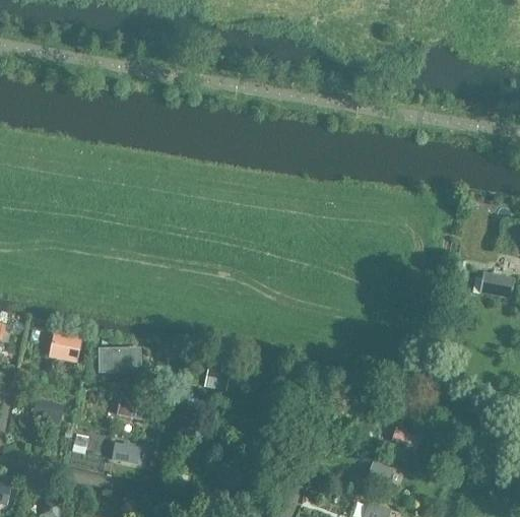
[(510,297),(513,277),(482,271),(479,292),(510,297)]
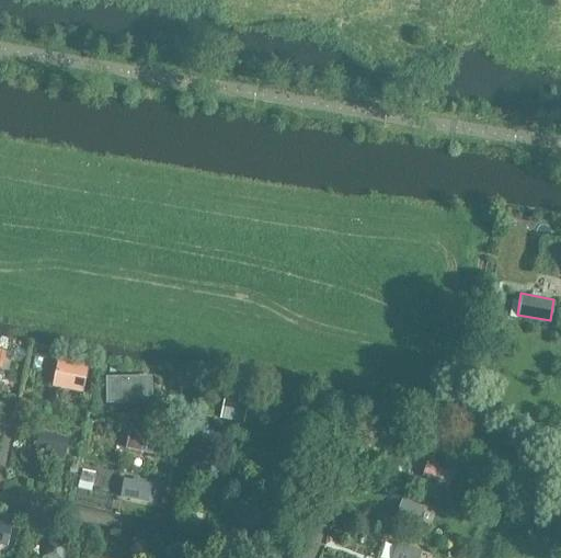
[(57,359),(53,384),(57,385),(56,393),(73,397),(76,389),(83,390),(89,364),(57,359)]
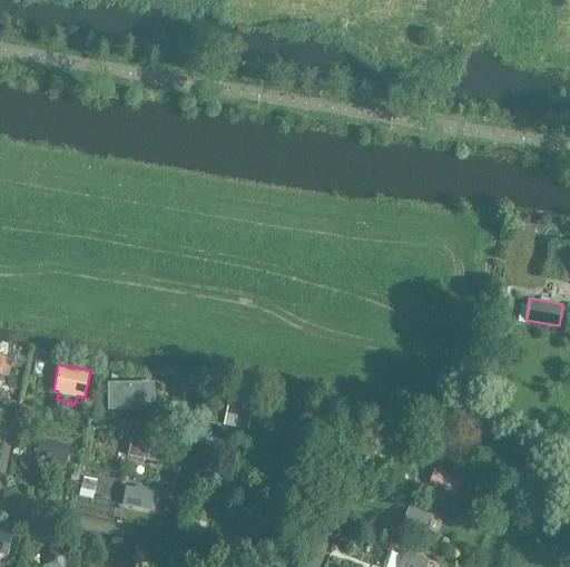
[(154,382),(144,382),(144,381),(110,382),(111,391),(107,391),(108,403),(111,403),(111,408),(146,407),(154,399),(154,382)]
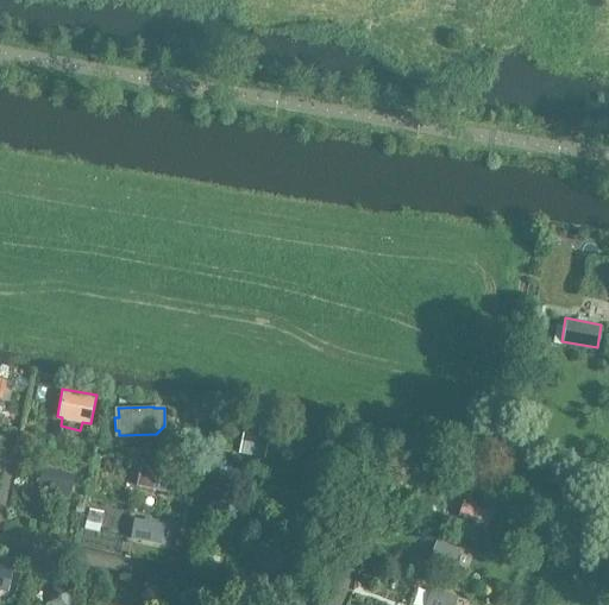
[(264,457),(270,429),(244,424),(238,452),(264,457)]
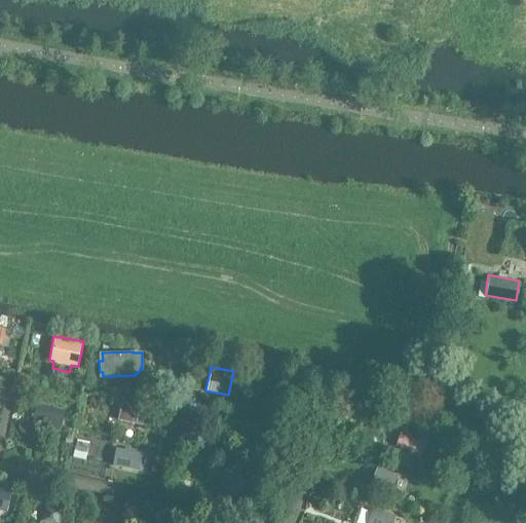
[(136,404),(121,401),(117,418),(142,424),(146,406),(145,406),(145,403),(137,401),(136,404)]
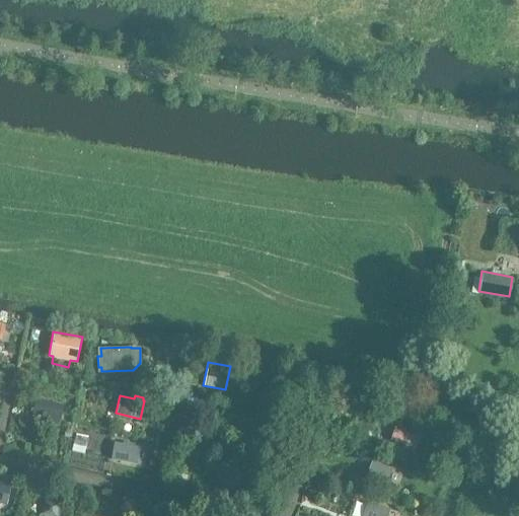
[(60,417),(63,403),(35,397),(33,411),(60,417)]
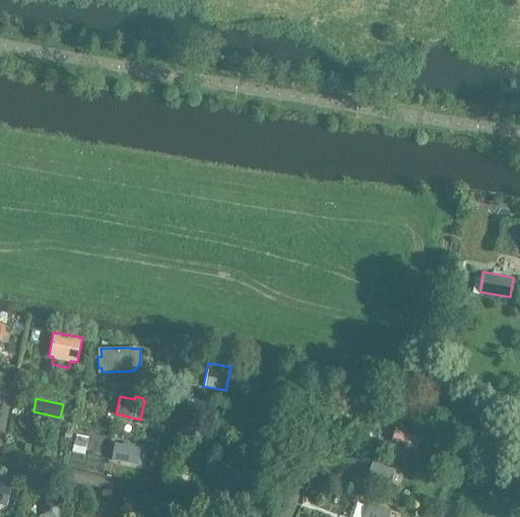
[(413,449),(419,432),(399,425),(395,439),(405,443),(404,446),(413,449)]
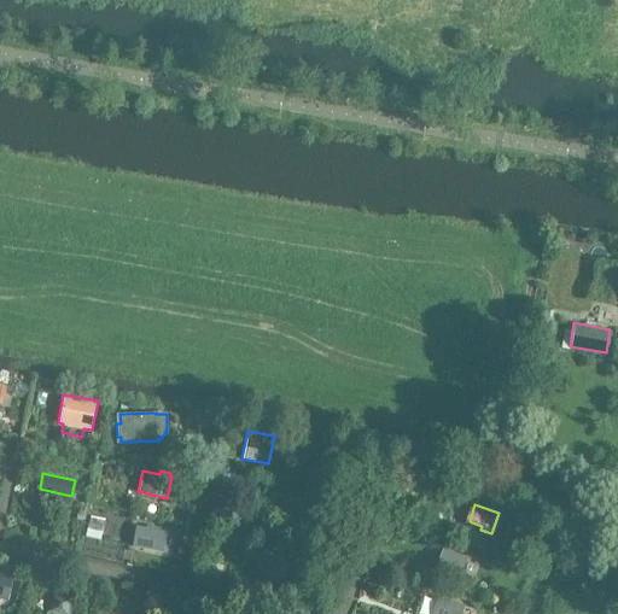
[(133,543),(156,547),(161,526),(151,525),(150,528),(136,526),(133,543)]
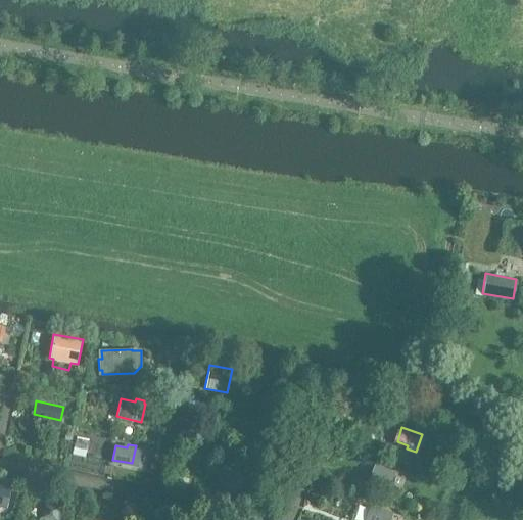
[(223,465),(221,476),(243,481),(246,470),(223,465)]
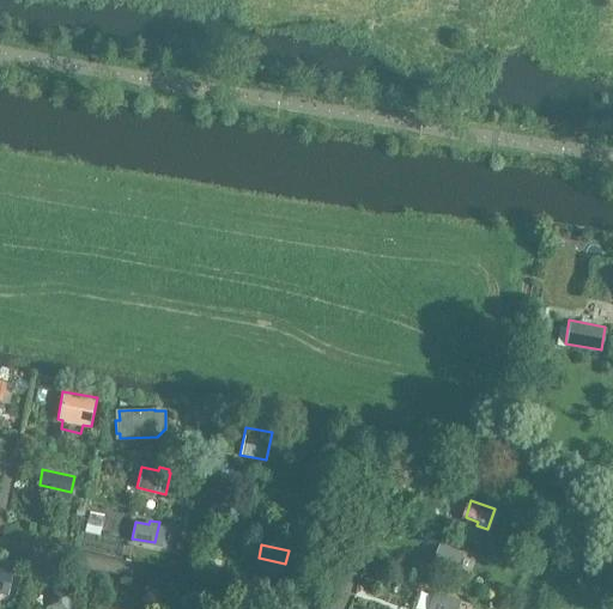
[(455,571),(461,552),(438,544),(432,562),(455,571)]
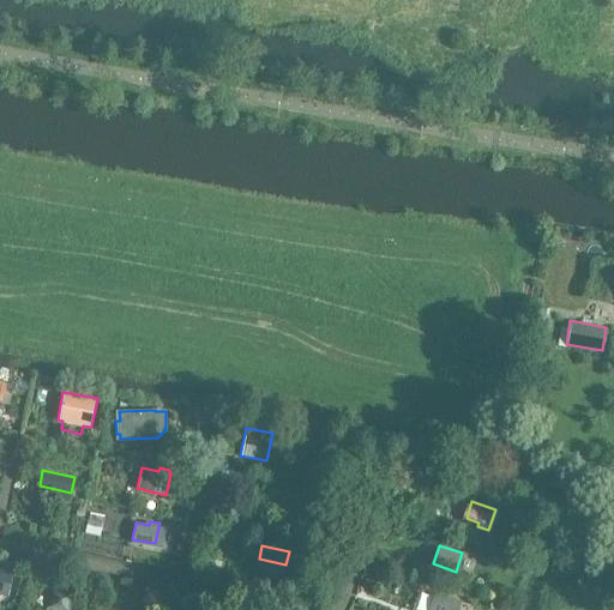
[(0,575),(0,595),(6,596),(11,578),(0,575)]
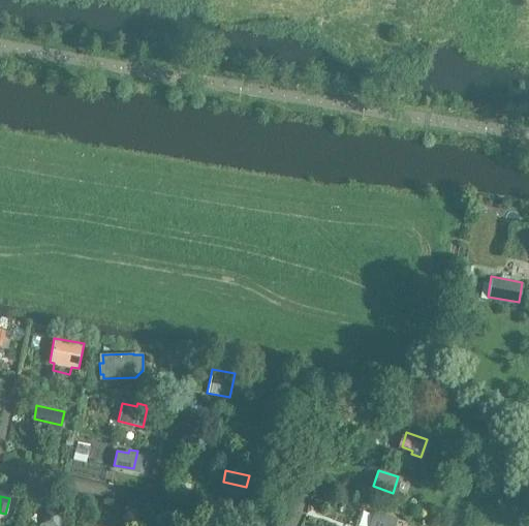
[(56,525),(61,514),(44,507),(39,523),(48,525),(56,525)]
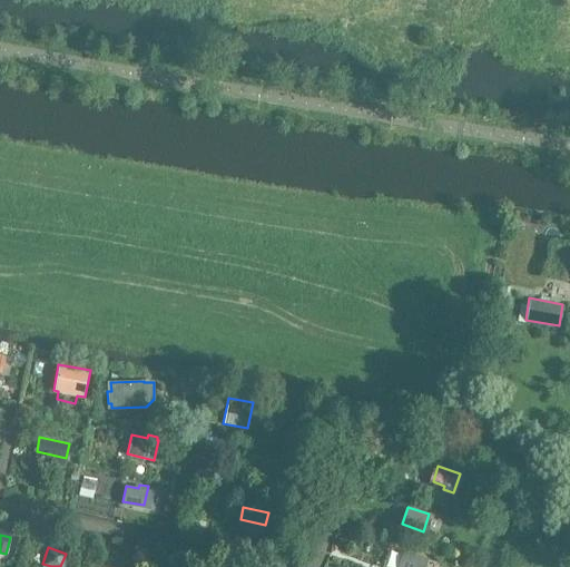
[(423,566),(426,558),(405,551),(400,566),(423,566)]
